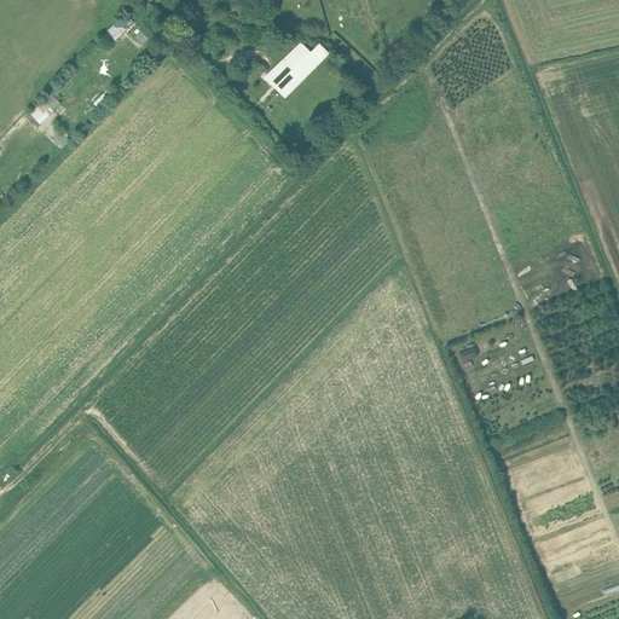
[(116,22),(104,34),(114,44),(126,30),(128,33),(136,25),(125,16),(119,23),(116,22)]
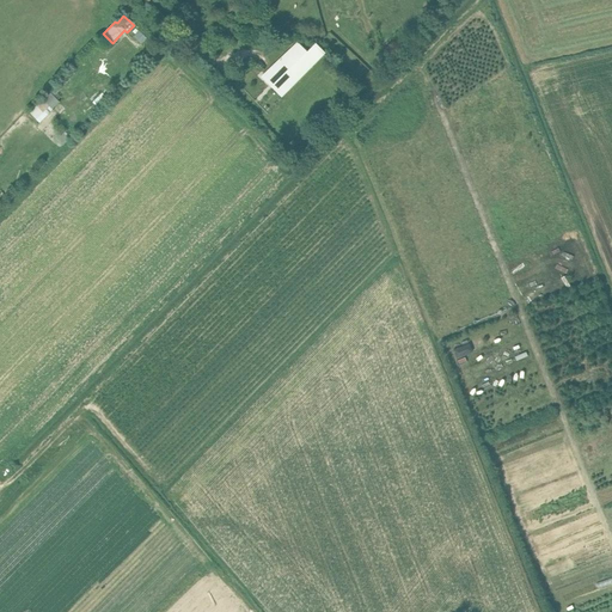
[(146,38),(140,31),(134,36),(141,44),(146,38)]
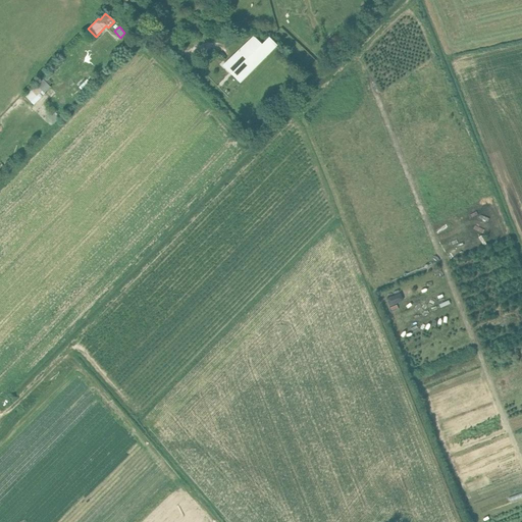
[(269,39),(261,47),(265,51),(273,44),(269,39)]
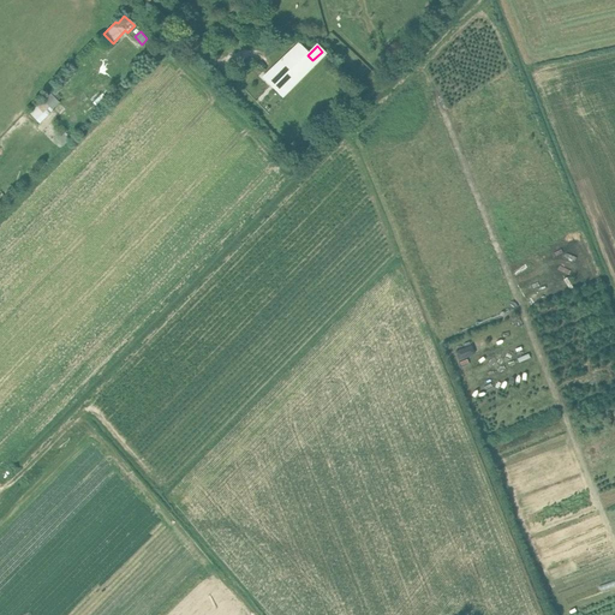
[(294,47),(263,77),(284,97),(314,67),(294,47)]
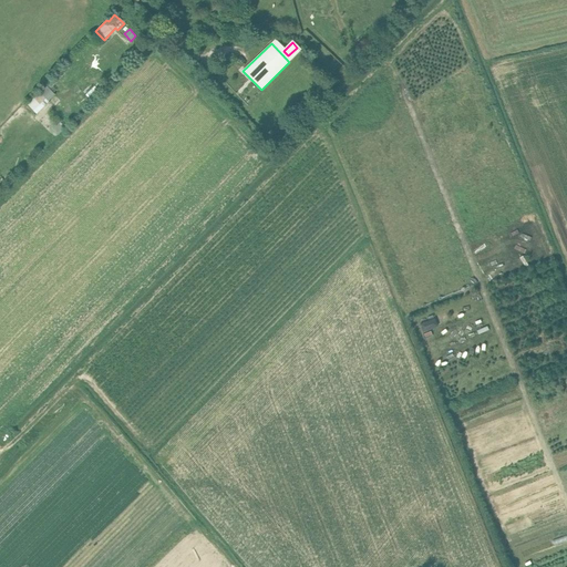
[(37,114),(49,102),(48,101),(55,94),(50,89),(53,86),(50,83),(47,86),(44,84),(26,104),(37,114)]
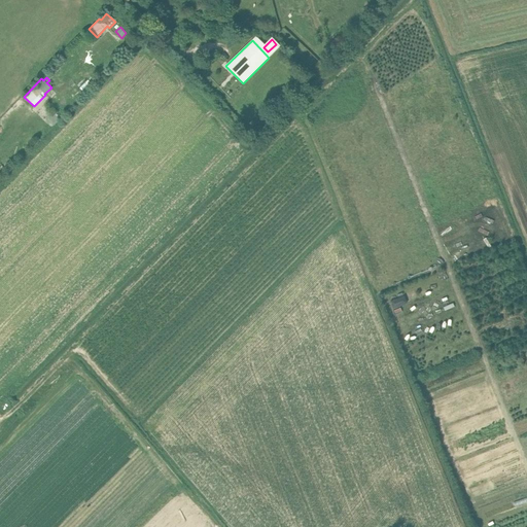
[(45,118),(54,127),(60,119),(57,117),(58,115),(55,112),(54,113),(51,112),(45,118)]
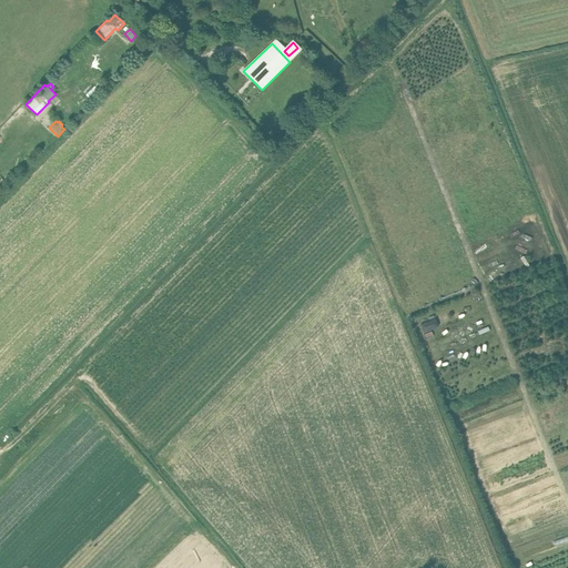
[(424,331),(438,327),(436,318),(422,323),(424,331)]
